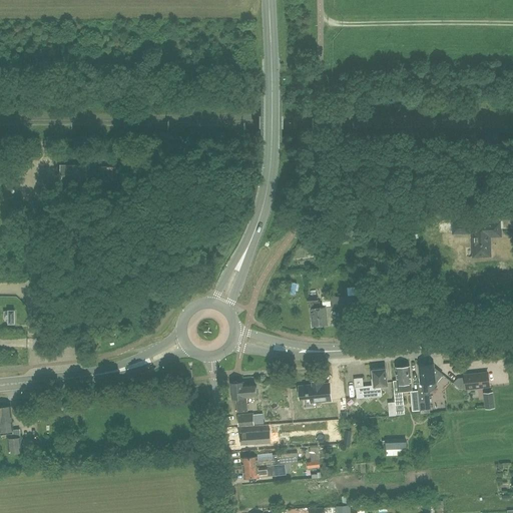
[(88,166),(88,165),(60,165),(60,183),(88,183),(88,182),(114,182),(127,182),(127,166),(114,166),(88,166)]
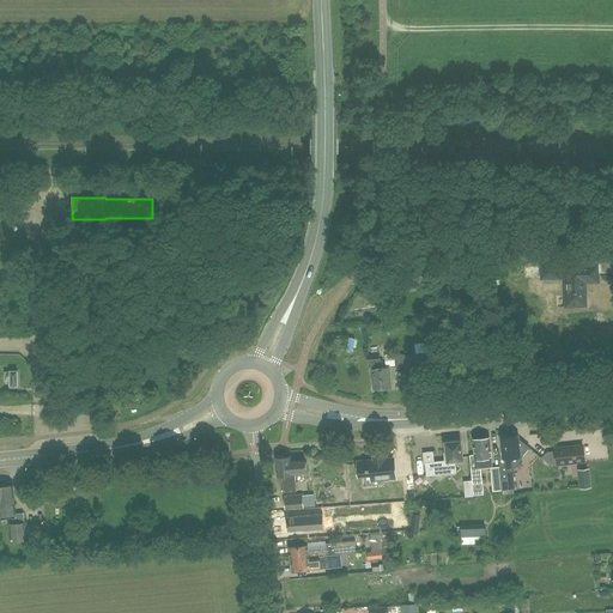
[(569,308),(587,307),(586,283),(599,281),(598,265),(568,266),(569,308)]
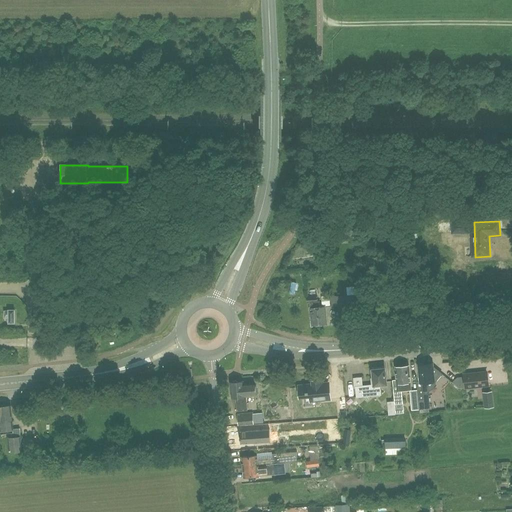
[(452,232),(467,232),(466,222),(452,223),(452,232)]
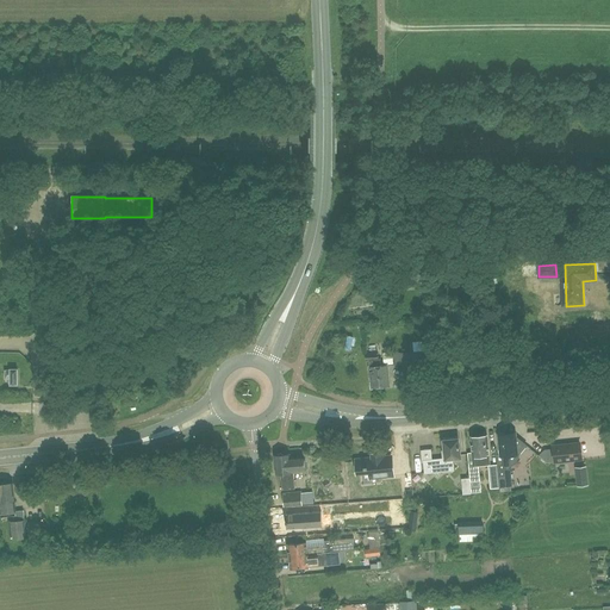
[(425,362),(424,350),(421,352),(394,354),(396,365),(422,362),(425,362)]
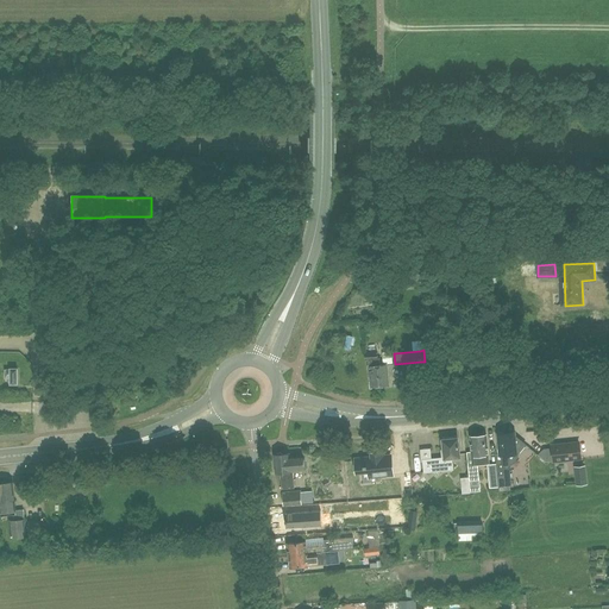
[(378,365),(377,359),(378,359),(377,352),(364,353),(365,360),(369,360),(371,388),(389,385),(387,364),(378,365)]
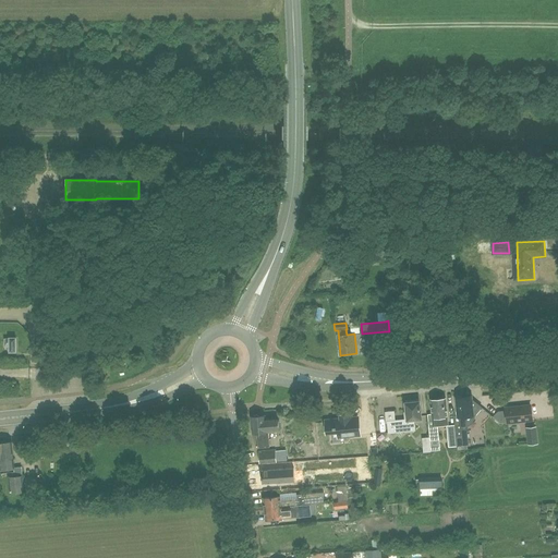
[(352,334),(360,332),(360,323),(351,323),(352,334)]
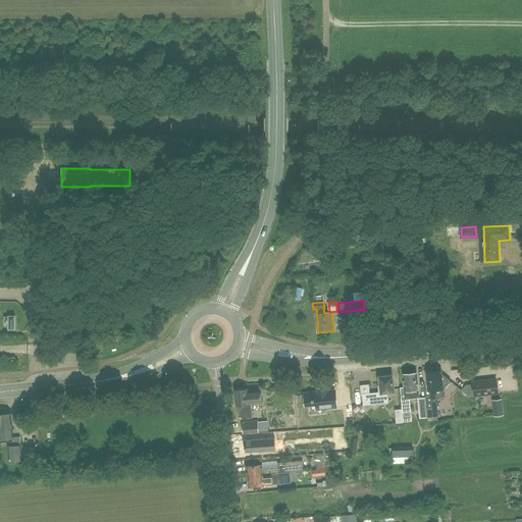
[(15,329),(15,316),(8,316),(8,317),(4,317),(4,324),(8,324),(8,329),(15,329)]
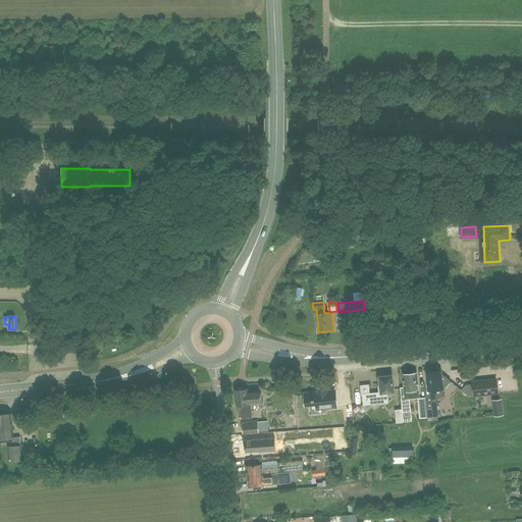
[(440,375),(440,370),(427,372),(428,382),(426,382),(427,388),(425,389),(425,398),(427,417),(438,416),(435,388),(445,387),(451,380),(442,374),(440,375)]
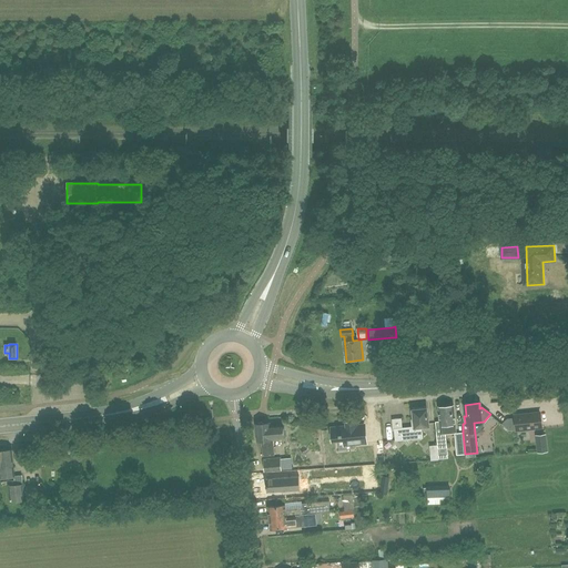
[(438,448),(447,447),(446,433),(456,432),(454,406),(438,407),(439,422),(435,422),(437,445),(438,448)]
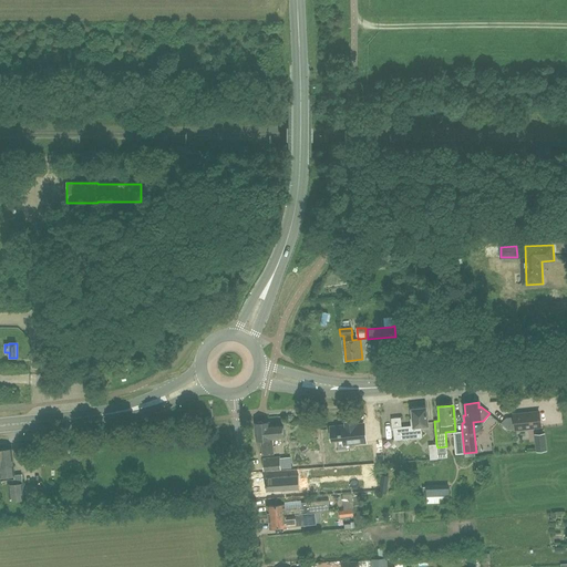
[(411,420),(412,426),(393,430),(394,441),(422,437),(421,426),(428,425),(426,408),(425,408),(425,406),(421,406),(418,408),(418,409),(412,410),(413,419),(411,420)]
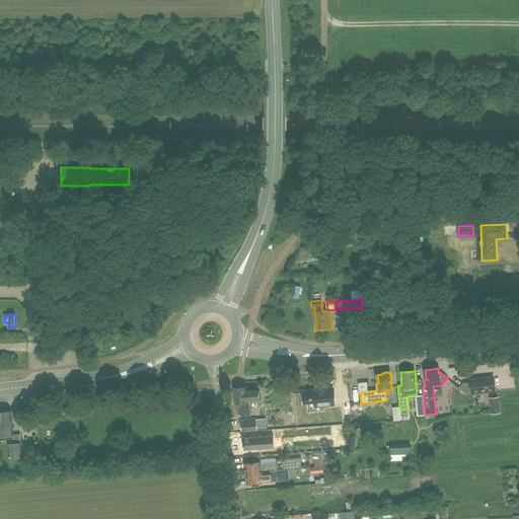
[(494,377),(476,379),(478,392),(495,391),(494,377)]
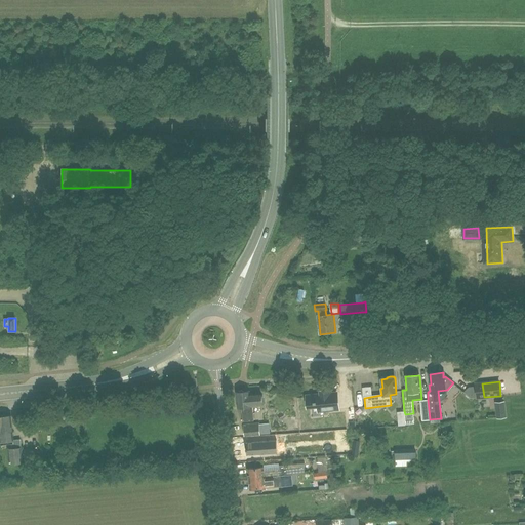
[(476,387),(470,387),(465,392),(472,398),(477,398),(476,387)]
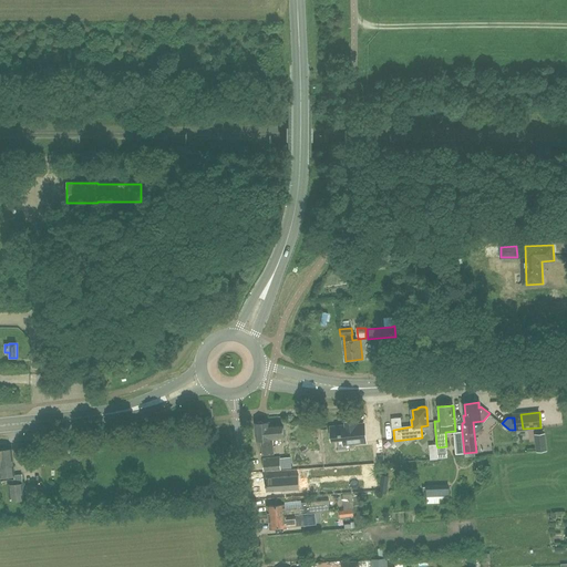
[(255,423),(256,440),(260,440),(261,455),(274,454),(272,439),(284,437),(282,434),(284,433),(284,429),(282,428),(281,424),(269,425),(269,422),(263,423),(261,422),(258,422),(257,423),(255,423)]
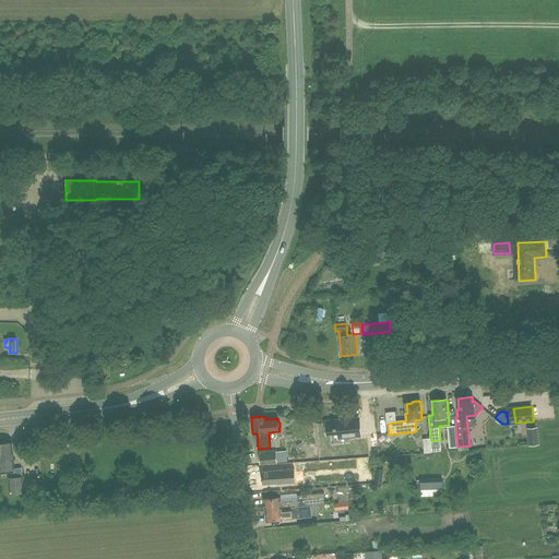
[(343,432),(325,435),(325,441),(336,441),(337,447),(366,444),(365,431),(354,431),(353,423),(342,424),(343,432)]
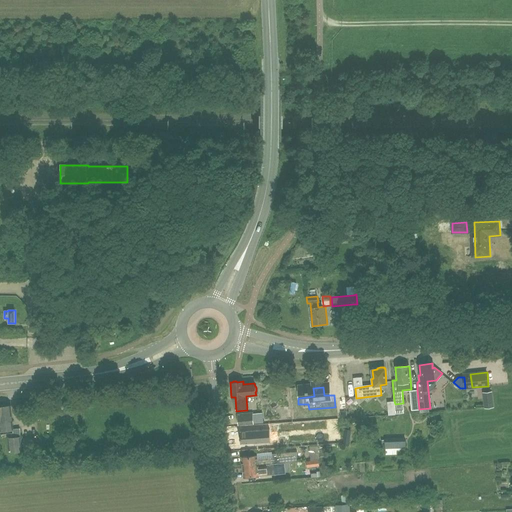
[(412,410),(419,409),(417,390),(410,391),(412,410)]
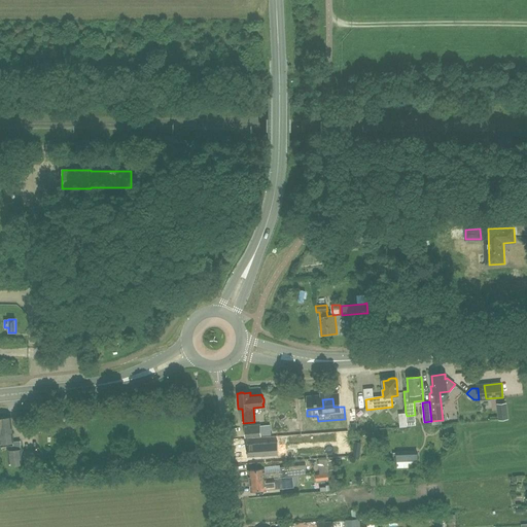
[(507,419),(505,405),(497,405),(499,420),(502,420),(507,419)]
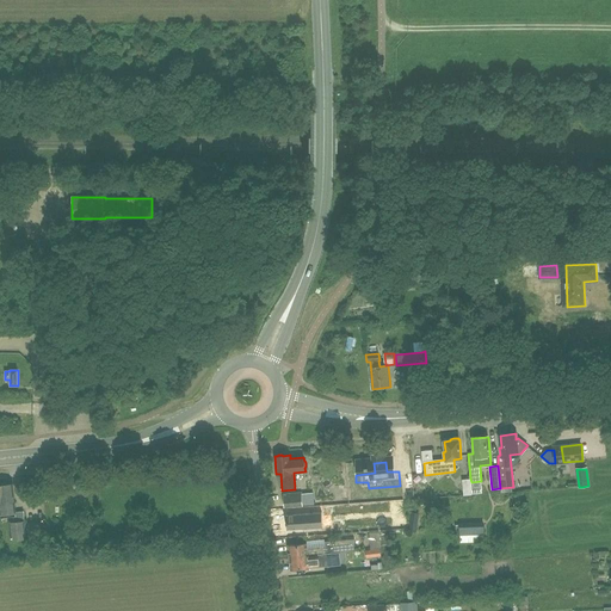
[(0,517),(0,518),(13,516),(14,522),(8,523),(11,541),(28,539),(25,520),(24,520),(24,511),(16,512),(13,483),(6,485),(4,483),(1,483),(0,485),(0,517)]
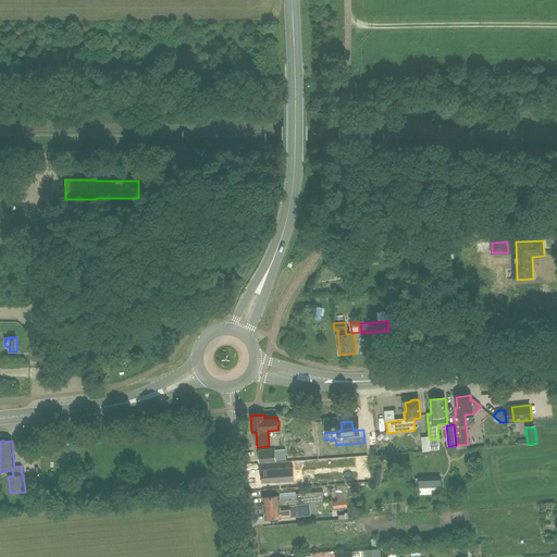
[(275,449),(275,448),(258,450),(259,462),(275,461),(286,460),(285,449),(275,449)]
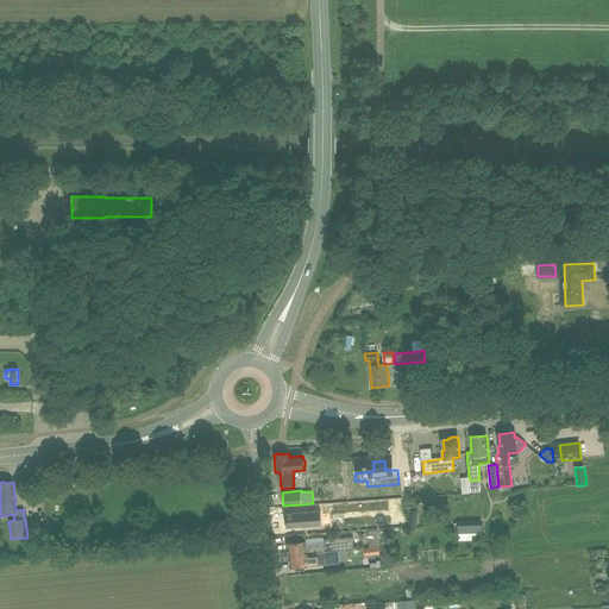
[(286,515),(287,526),(325,523),(324,512),(286,515)]
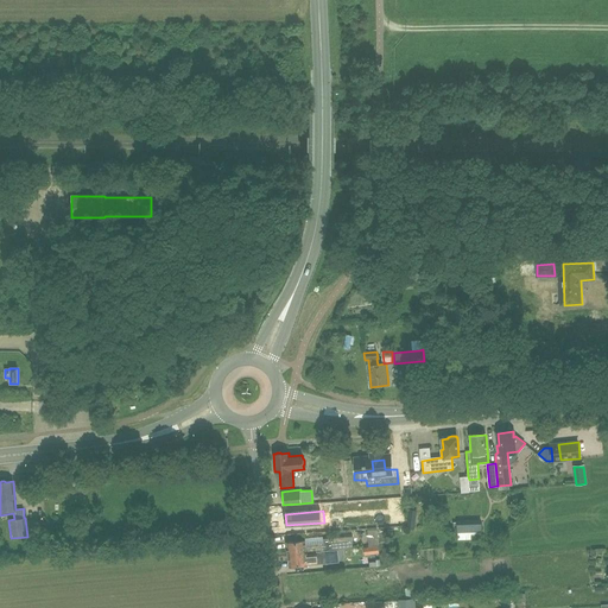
[(480,530),(480,524),(480,521),(468,521),(457,523),(458,534),(481,533),(480,530)]
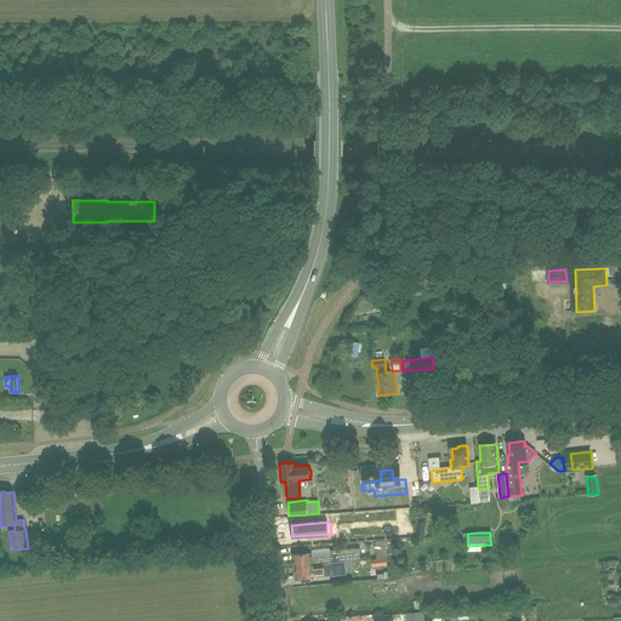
[(29,550),(43,548),(41,537),(28,539),(29,550)]
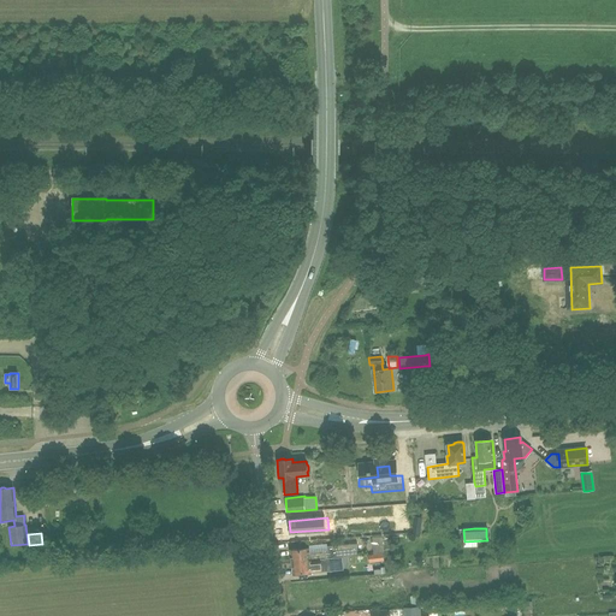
[(341,549),(341,546),(336,546),(327,548),(327,550),(309,552),(308,548),(291,549),(292,561),(324,557),(330,557),(330,558),(333,557),(342,557),(351,556),(360,556),(360,548),(351,548),(341,549)]
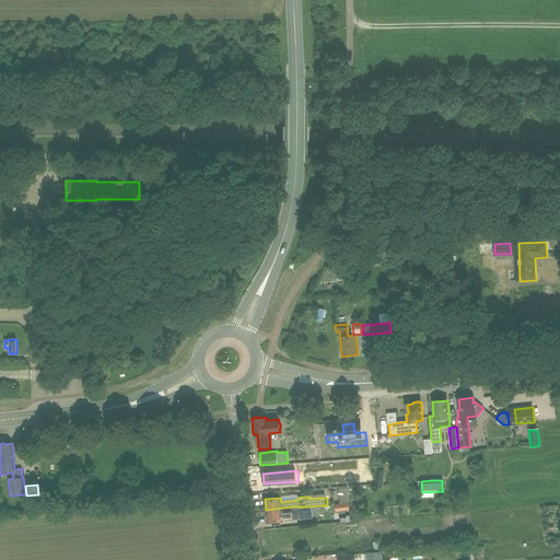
[(267,521),(283,520),(283,521),(313,518),(311,506),(303,506),(300,508),(300,506),(294,506),(266,510),(267,521)]
